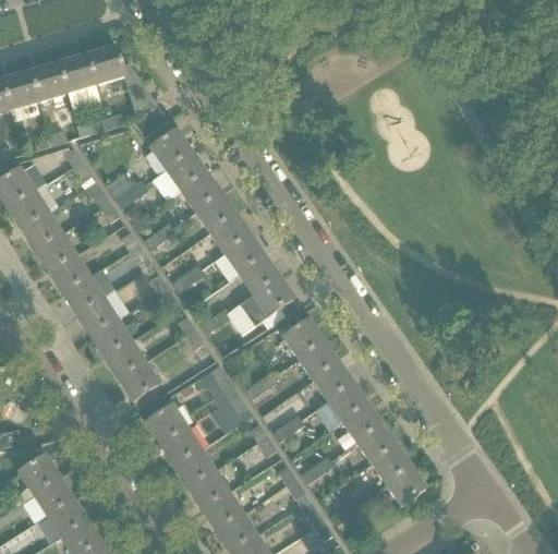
[(86,57),(96,87),(123,80),(136,121),(133,124),(143,139),(168,122),(128,63),(121,65),(116,48),(86,57)]
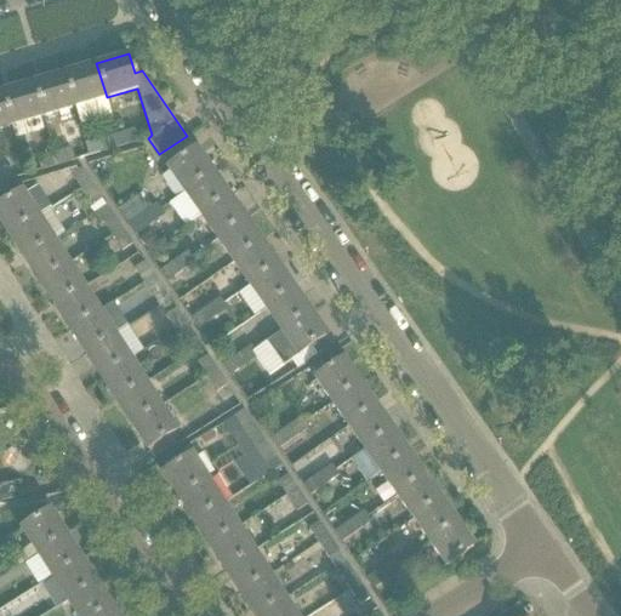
[(96,63),(64,72),(75,107),(80,123),(112,113),(107,97),(96,63)]
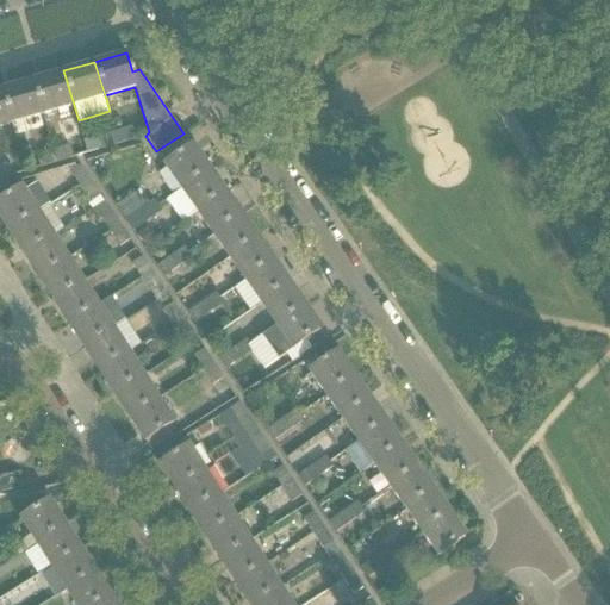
[(43,114),(74,105),(63,70),(32,80),(43,114)]
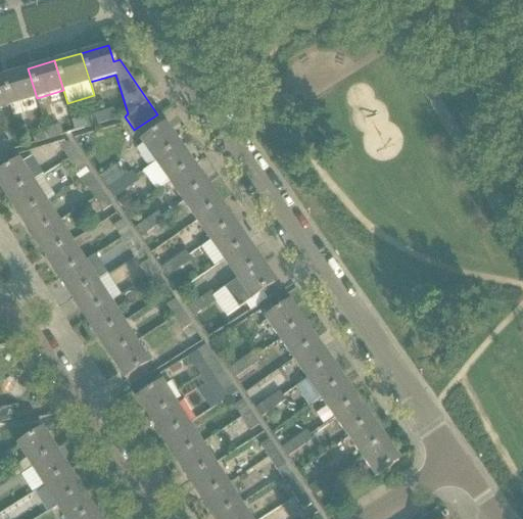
[(10,106),(37,98),(28,68),(1,77),(10,106)]
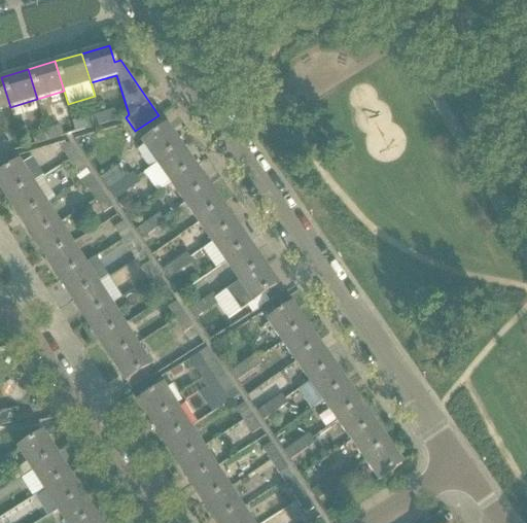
[(0,109),(10,107),(1,77),(0,77),(0,109)]
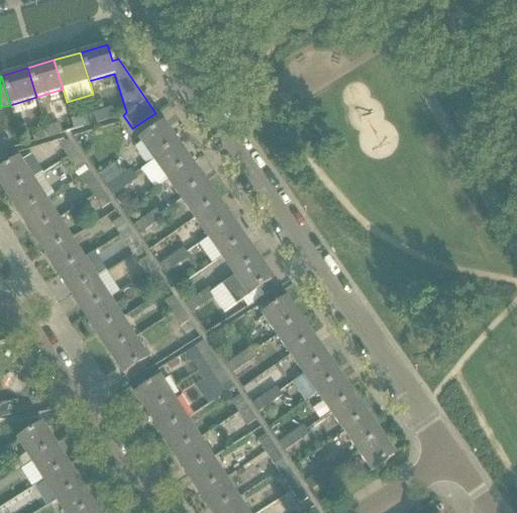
[(111,105),(97,109),(101,120),(114,116),(111,105)]
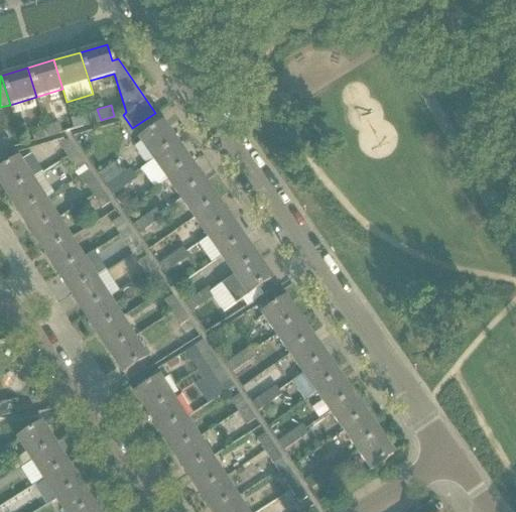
[(101,120),(97,109),(71,117),(75,128),(101,120)]
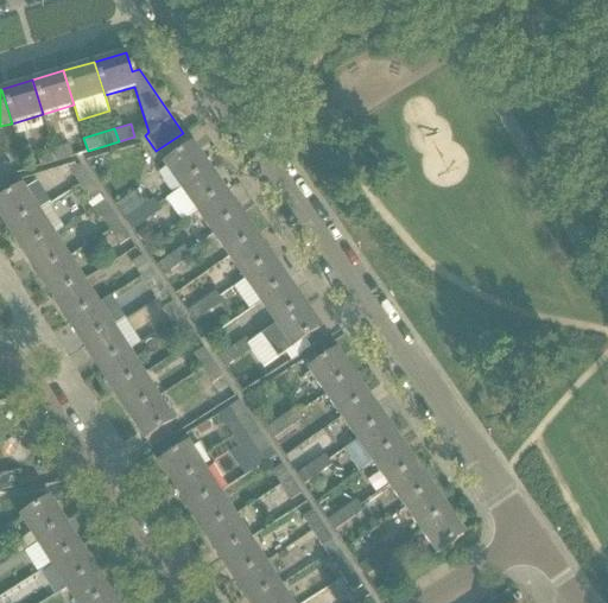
[(69,143),(52,147),(56,159),(73,154),(69,143)]
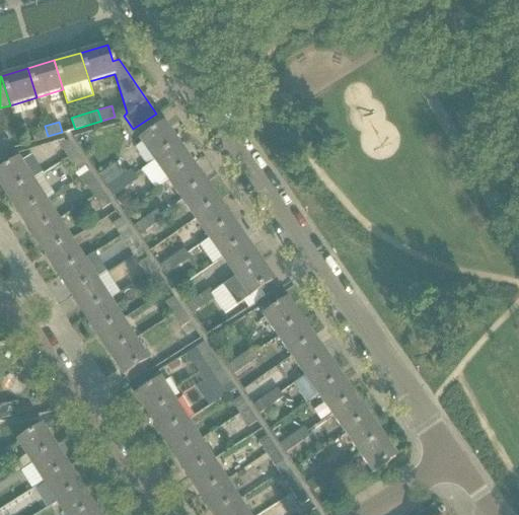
[(140,139),(154,159),(176,143),(162,124),(140,139)]
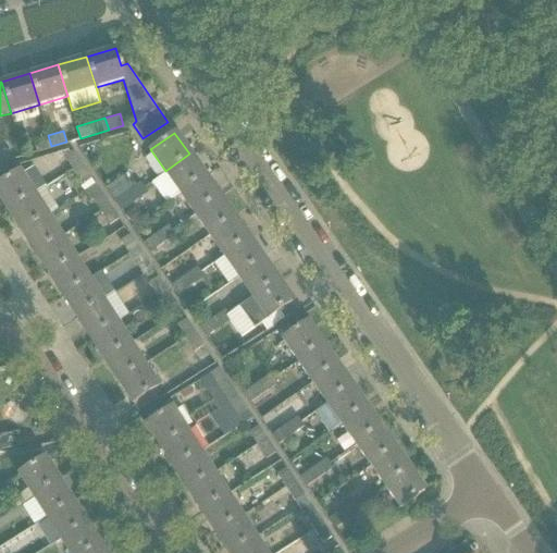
[(51,146),(48,135),(34,139),(37,150),(51,146)]
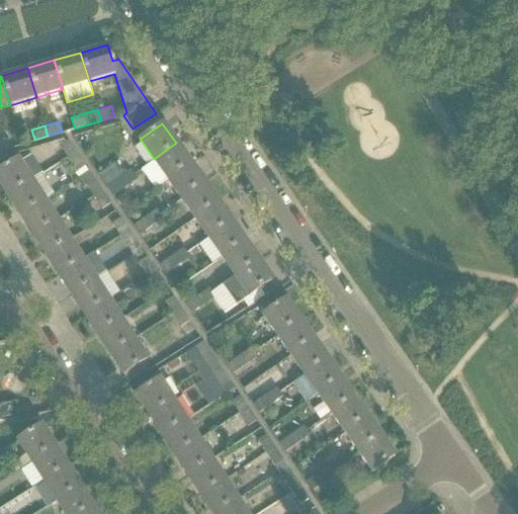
[(84,162),(67,137),(58,144),(75,168),(84,162)]
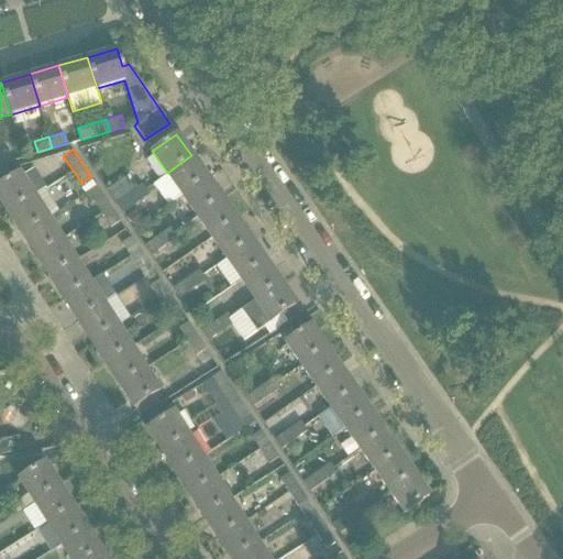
[(7,150),(0,151),(0,163),(10,161),(7,150)]
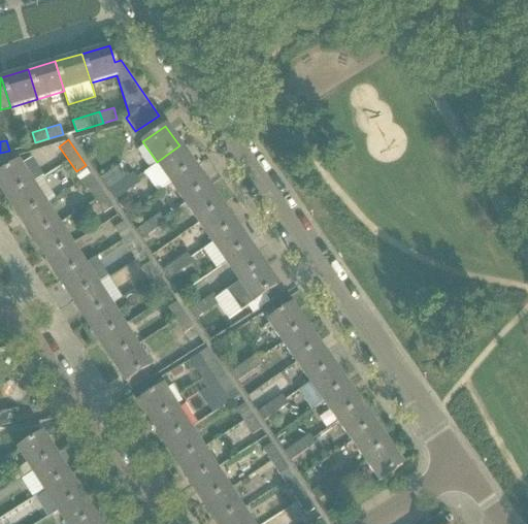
[(157,162),(171,182),(194,165),(179,145),(157,162)]
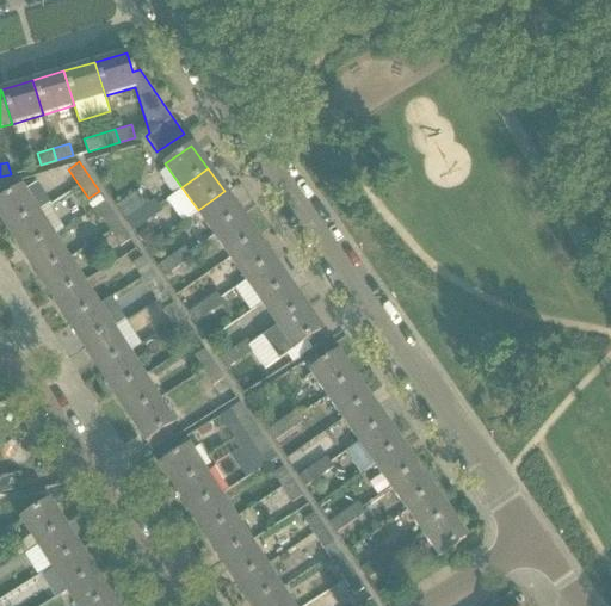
[(125,218),(150,201),(139,184),(115,201),(125,218)]
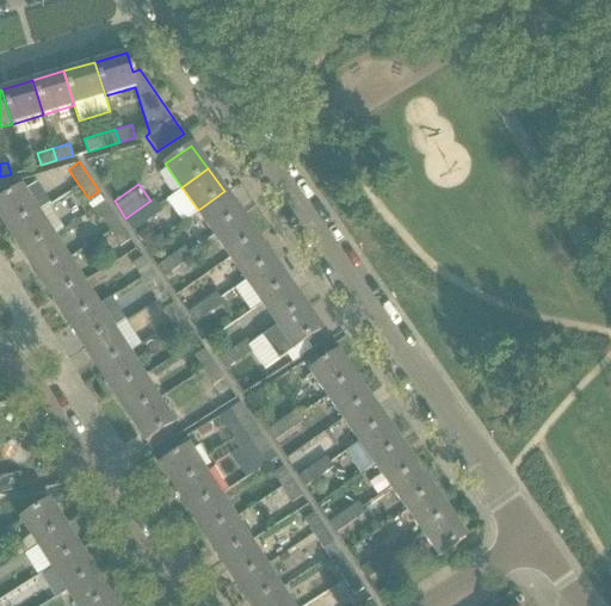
[(0,199),(0,214),(10,228),(36,211),(20,186),(0,199)]
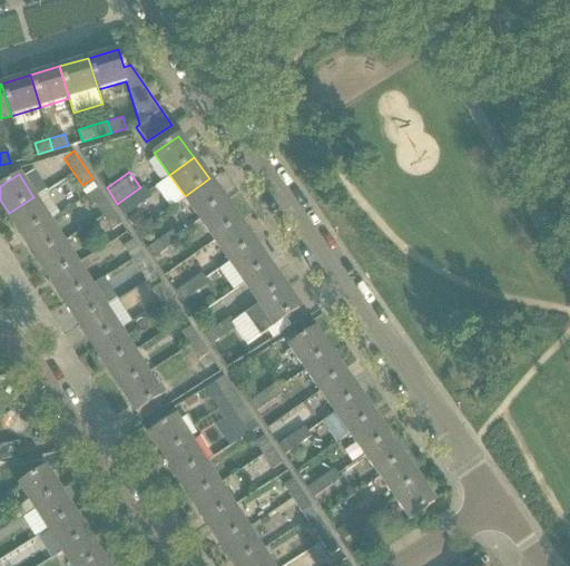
[(185,196),(169,175),(156,184),(172,205),(185,196)]
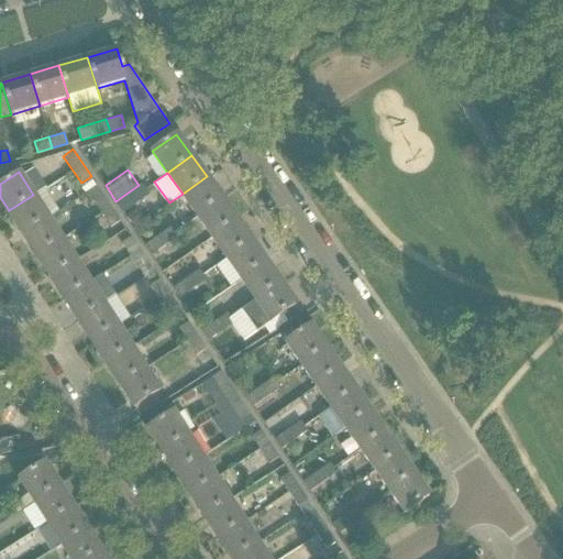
[(183,194),(197,215),(221,197),(207,176),(183,194)]
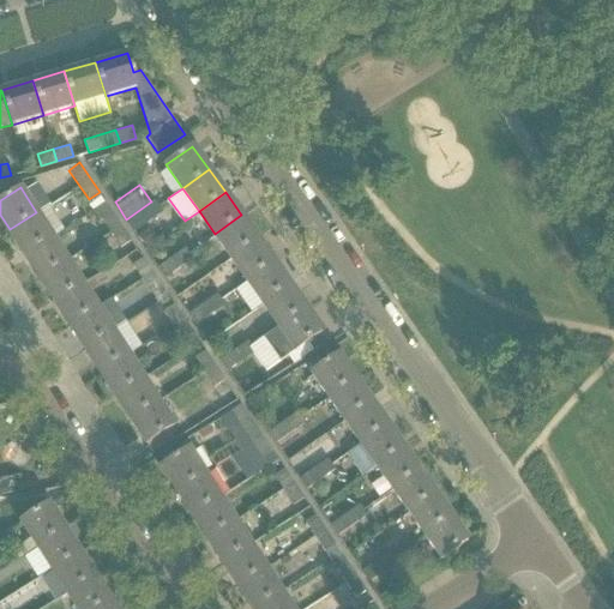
[(151,202),(126,219),(130,224),(158,205),(155,199),(151,202)]
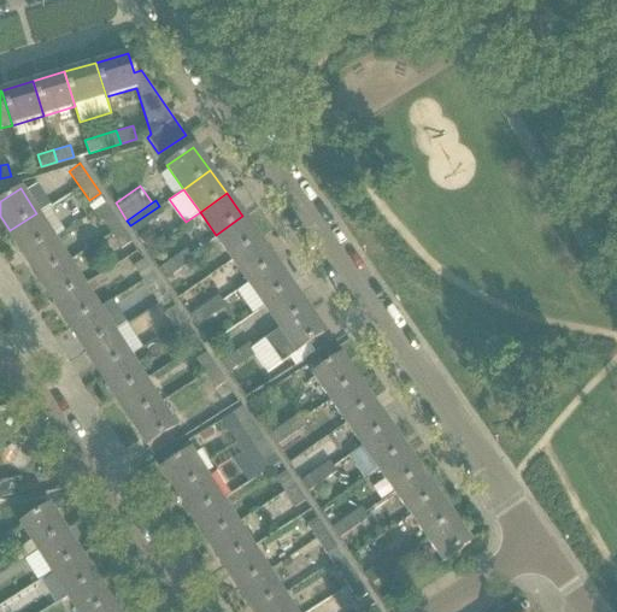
[(101,218),(111,211),(104,201),(92,209),(99,219),(101,218)]
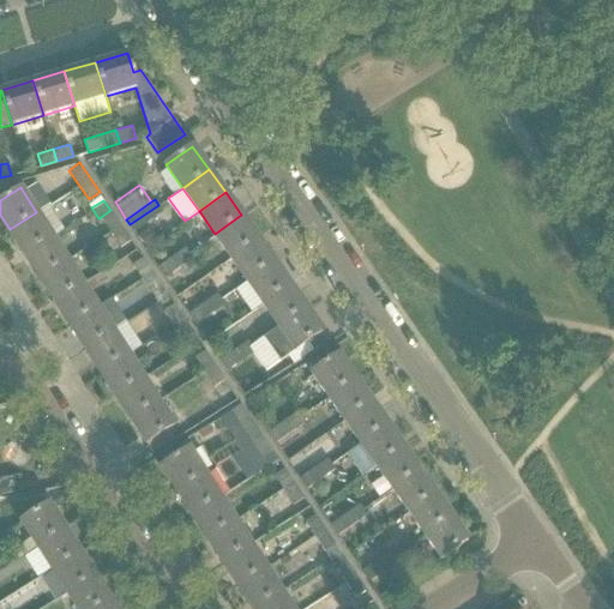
[(158,205),(130,224),(133,229),(163,210),(158,205)]
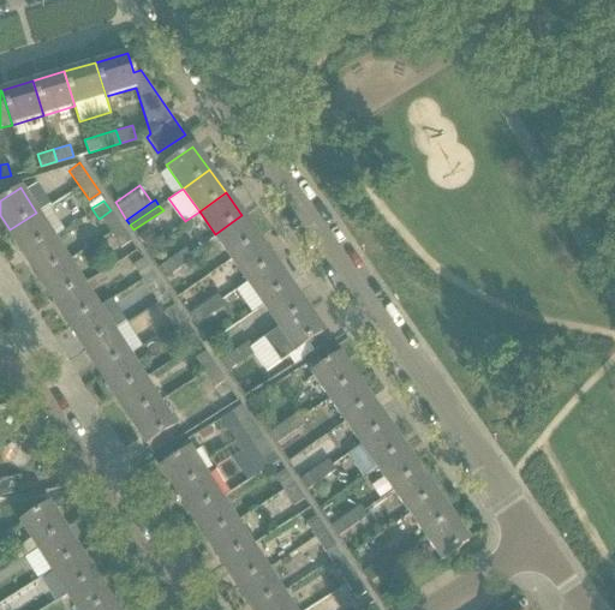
[(111,210),(101,217),(111,231),(120,225),(111,210)]
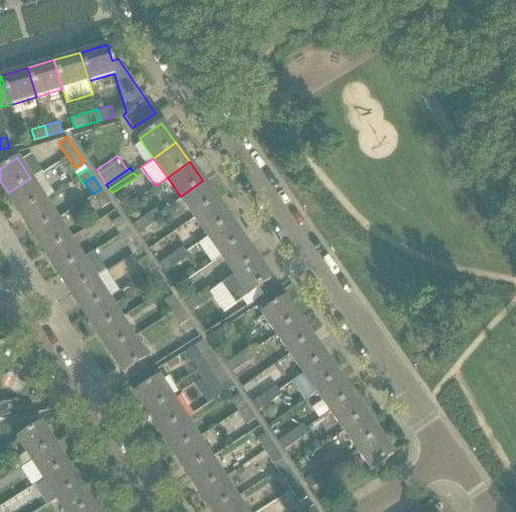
[(8,193),(20,213),(43,198),(30,178),(8,193)]
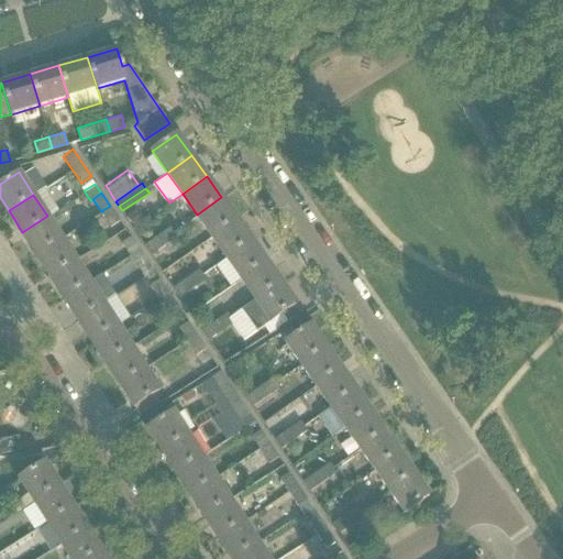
[(197,215),(211,236),(235,219),(221,197),(197,215)]
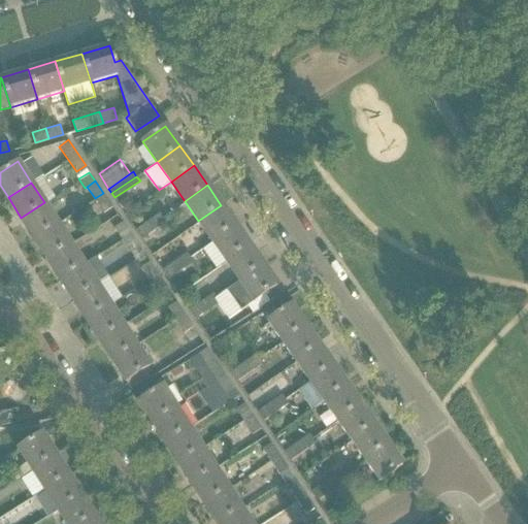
[(103,193),(95,198),(103,210),(111,205),(103,193)]
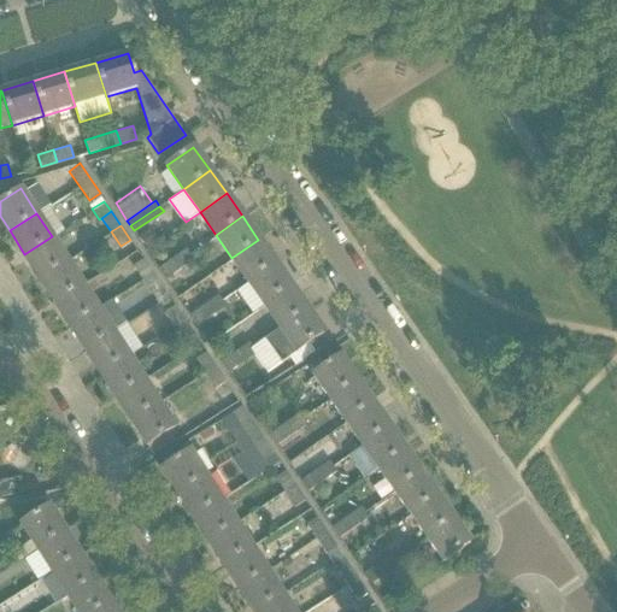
[(150,227),(139,235),(147,248),(158,241),(150,227)]
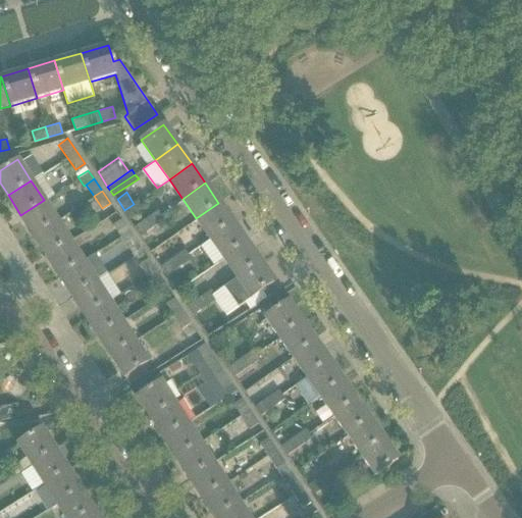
[(20,215),(34,235),(57,220),(44,200),(20,215)]
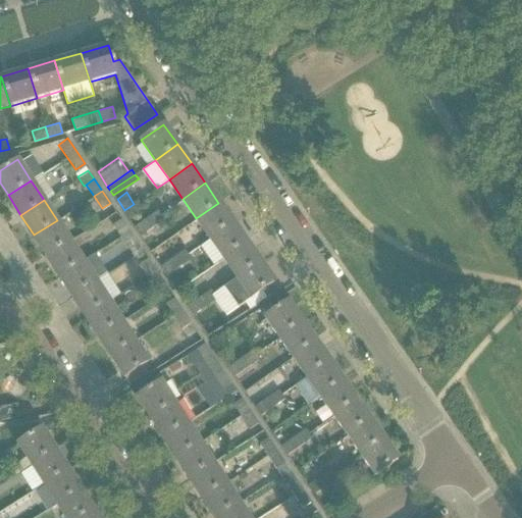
[(196,218),(210,238),(232,222),(218,203),(196,218)]
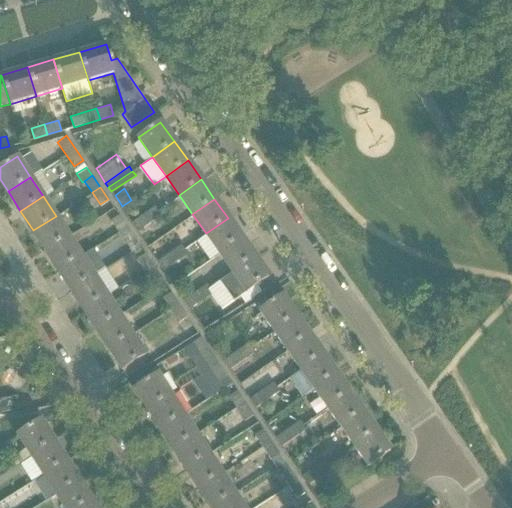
[(131,221),(134,226),(159,209),(156,205),(131,221)]
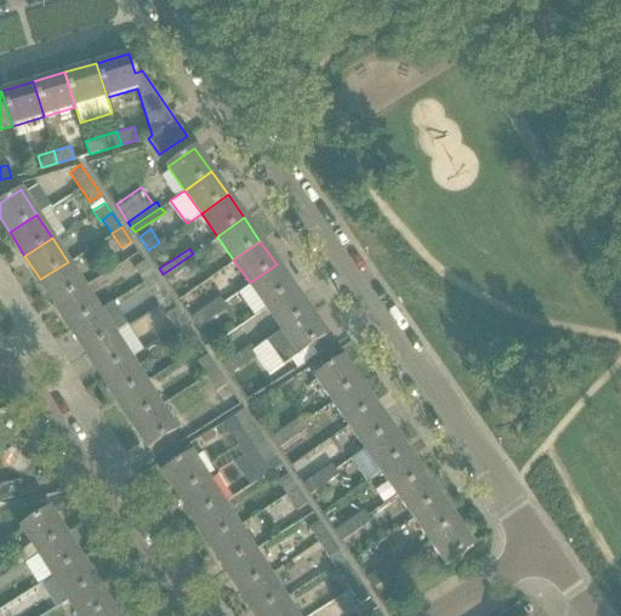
[(193,254),(163,274),(166,279),(197,260),(193,254)]
